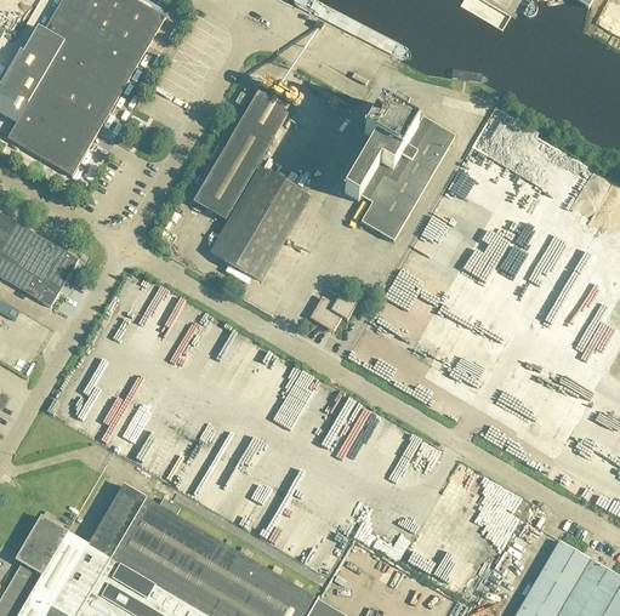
[(18,49),(0,79),(0,114),(15,123),(6,136),(70,174),(113,102),(164,15),(138,0),(60,0),(44,27),(38,23),(22,50),(18,49)]
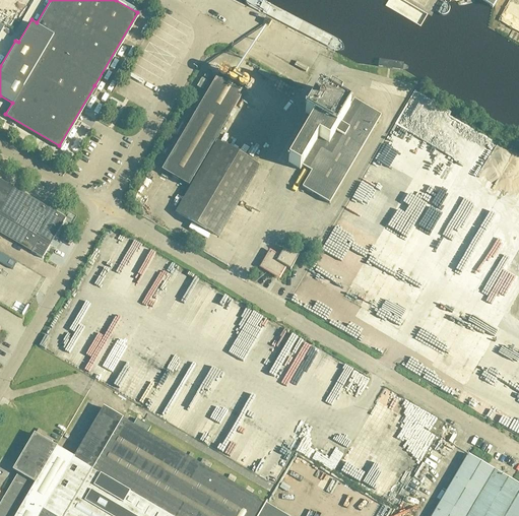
[(136,29),(140,19),(135,17),(131,27),(136,29)]
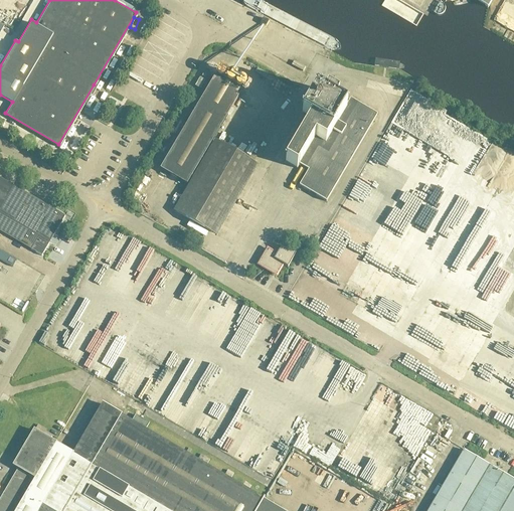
[(186,182),(241,87),(214,71),(159,166),(186,182)]
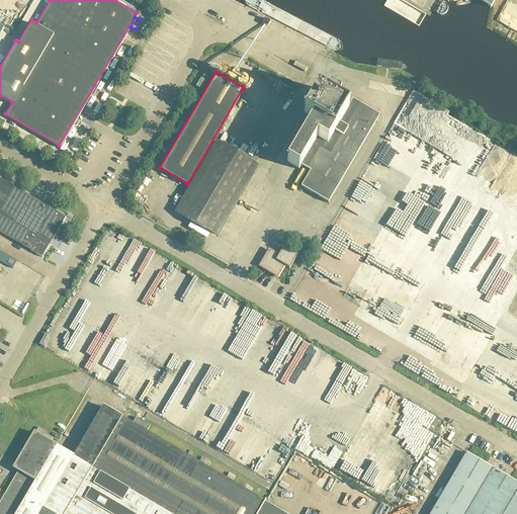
[(328,199),(378,112),(351,97),(347,104),(337,99),(339,95),(329,89),(327,93),(318,87),(304,111),(312,116),(286,160),(297,166),(300,162),(310,168),(300,183),(328,199)]
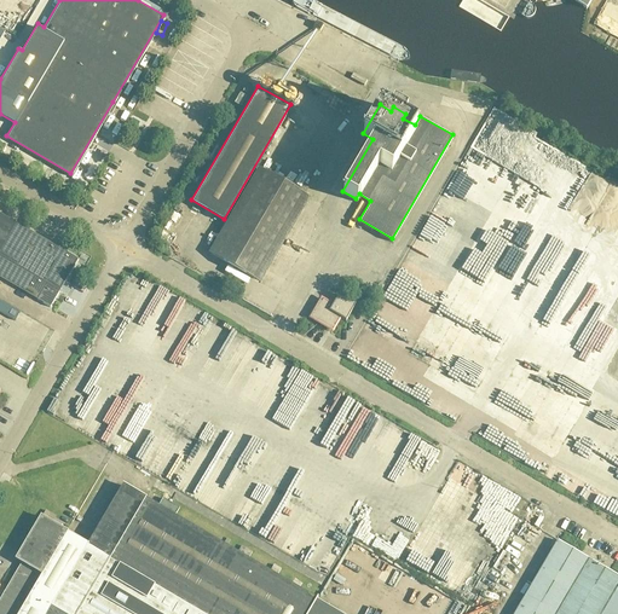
[(601,191),(520,154),(512,172),(561,195),(593,209),(601,191)]
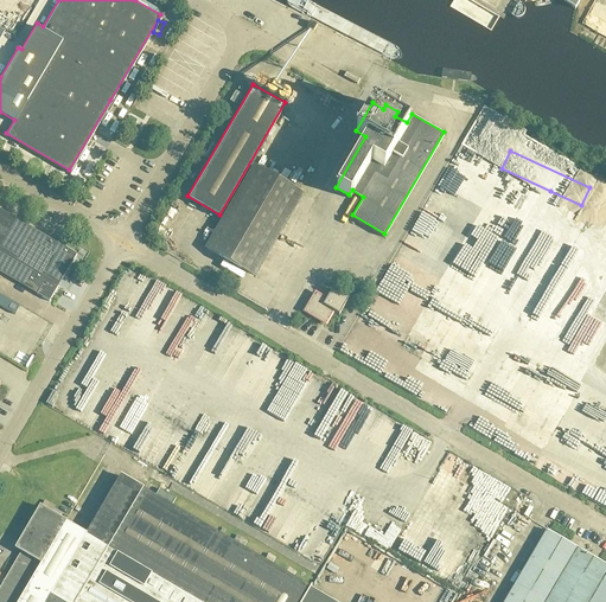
[(206,244),(255,273),(301,192),(254,164),(206,244)]
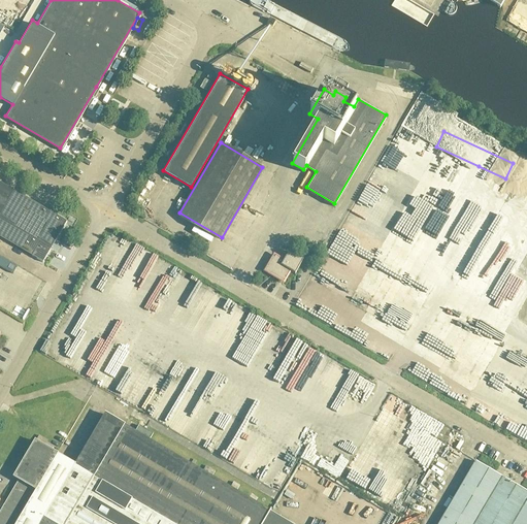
[(0,207),(12,187),(0,179),(0,207)]
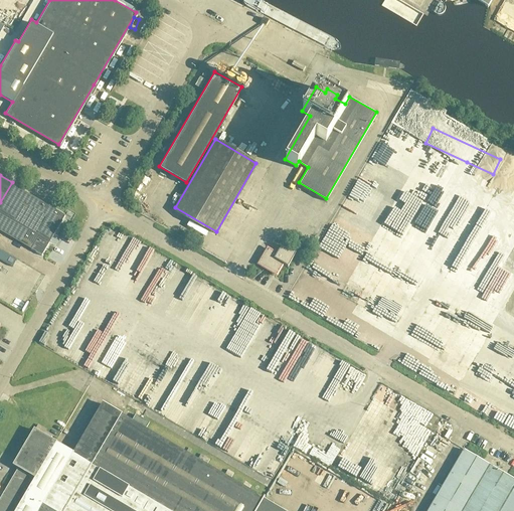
[(12,182),(0,202),(0,228),(41,252),(64,213),(12,182)]
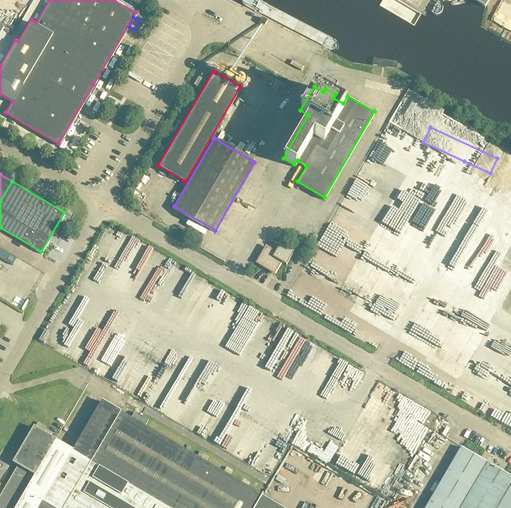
[(461,184),(456,192),(460,194),(458,198),(475,207),(481,195),(461,184)]
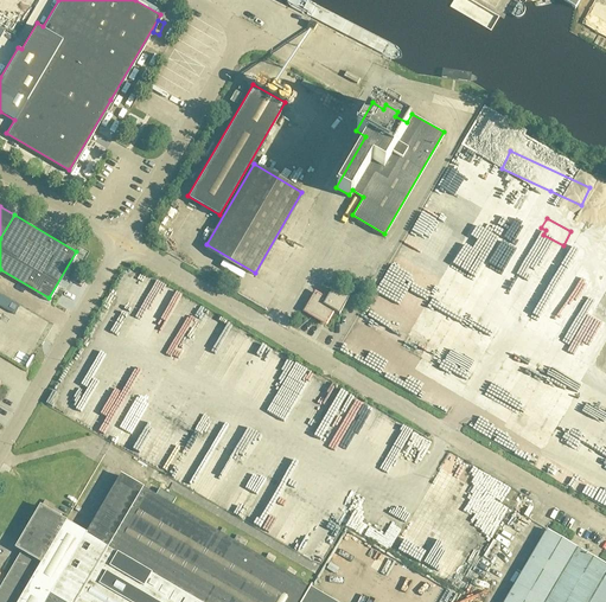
[(478,255),(478,243),(467,243),(466,254),(478,255)]
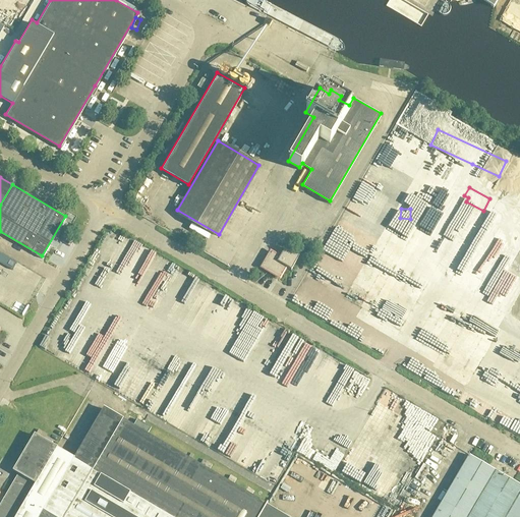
[(290,268),(298,253),(284,245),(279,254),(270,249),(261,265),(275,273),(278,267),(282,269),(284,265),(290,268)]
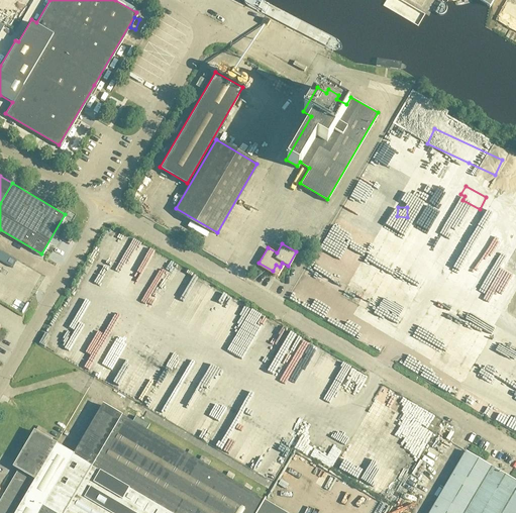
[(441,318),(446,309),(373,266),(371,268),(362,263),(356,271),(360,273),(356,281),(402,307),(407,299),(441,318)]
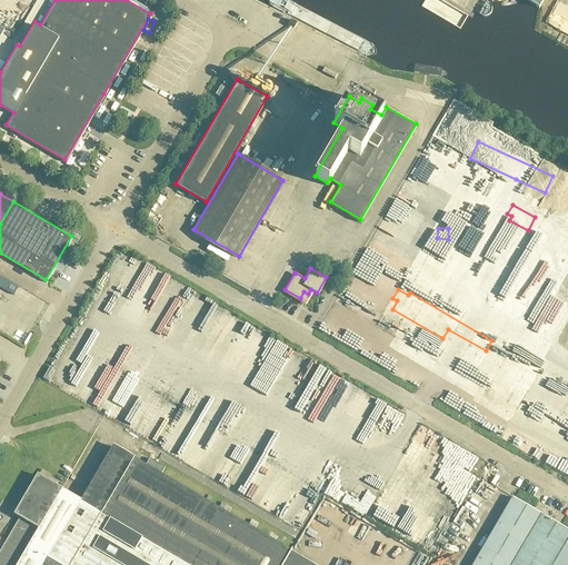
[(308,376),(318,360),(309,355),(299,372),(308,376)]
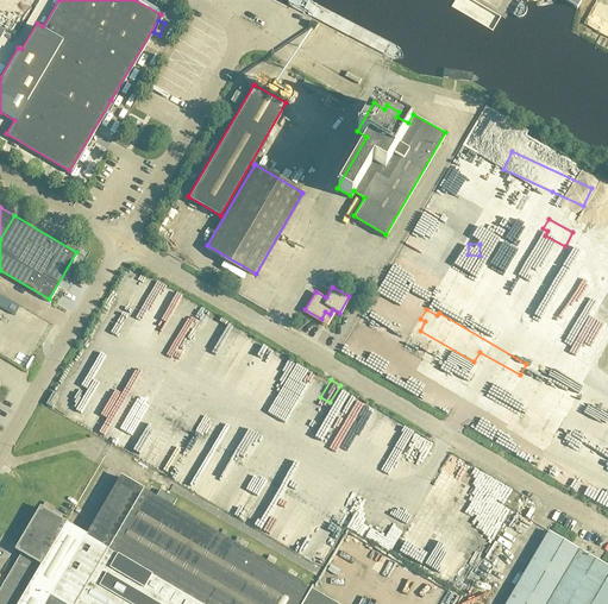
[(0,603),(340,603),(311,586),(171,504),(175,496),(160,486),(155,495),(120,474),(120,476),(87,532),(39,504),(14,547),(22,551),(0,585),(0,603)]
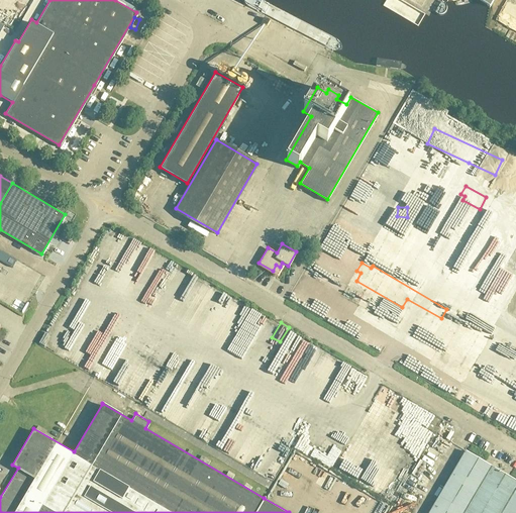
[(263,447),(258,460),(267,464),(272,450),(263,447)]
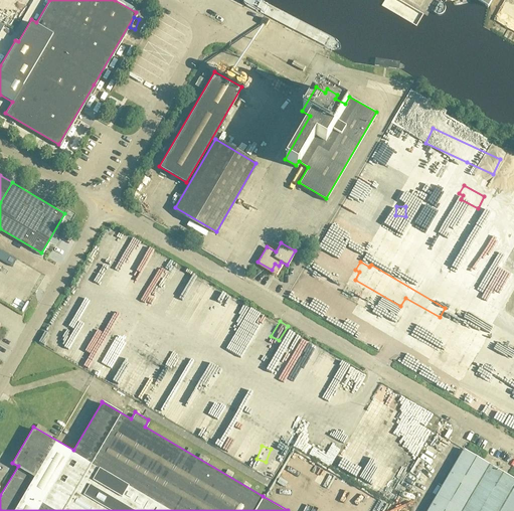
[(346,457),(355,462),(362,452),(353,446),(346,457)]
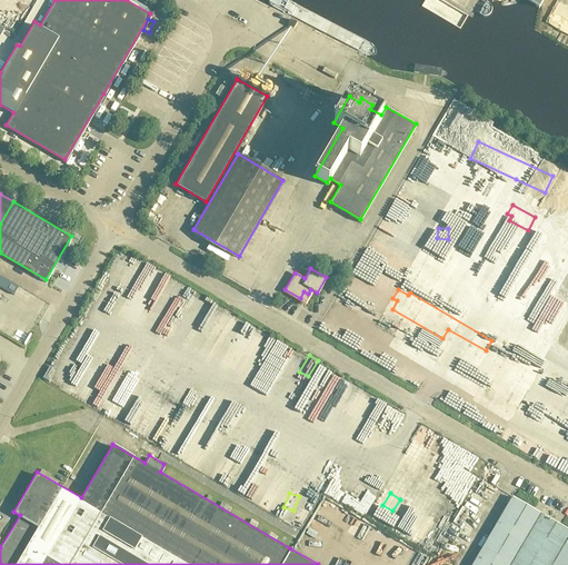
[(567,564),(567,527),(541,512),(512,495),(506,505),(470,564),(567,564)]
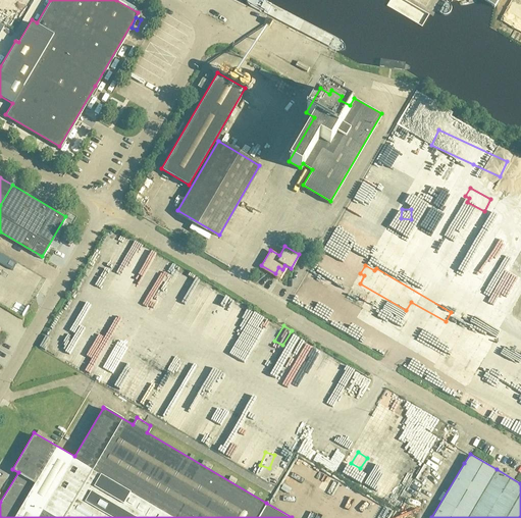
[(209,467),(212,462),(202,457),(200,462),(209,467)]
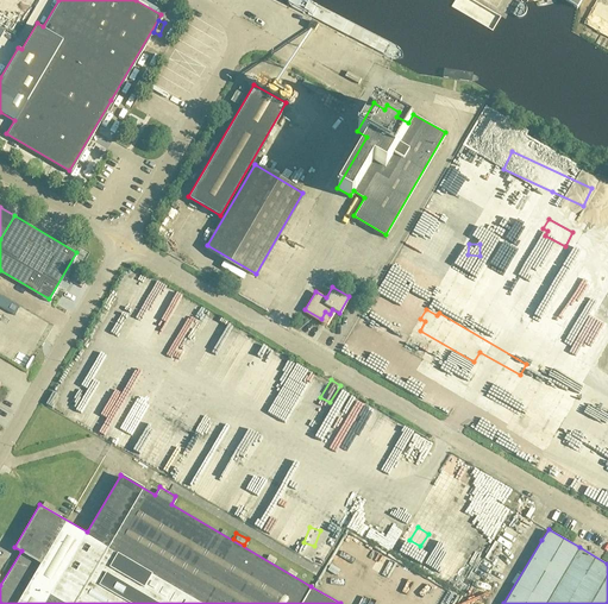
[(273,561),(275,555),(268,552),(265,557),(273,561)]
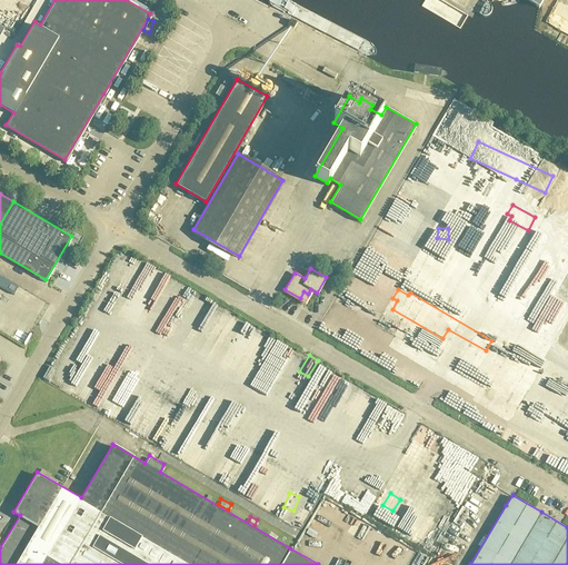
[(399,525),(396,529),(407,536),(409,532),(399,525)]
